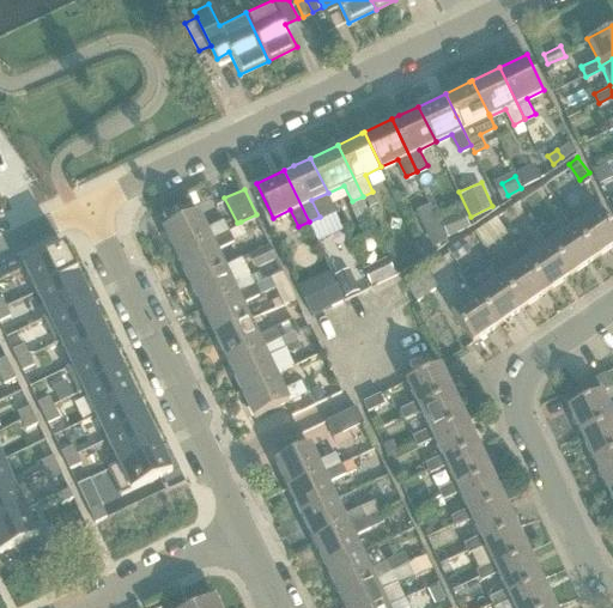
[(550,239),(571,272),(595,255),(574,223),(580,219),(570,205),(560,211),(571,225),(556,236),(550,239)]
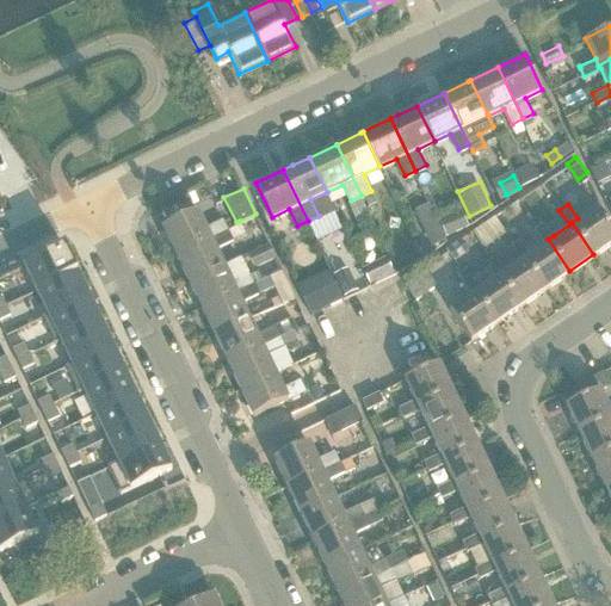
[(593,254),(610,241),(610,226),(597,205),(578,218),(572,222),(593,254)]
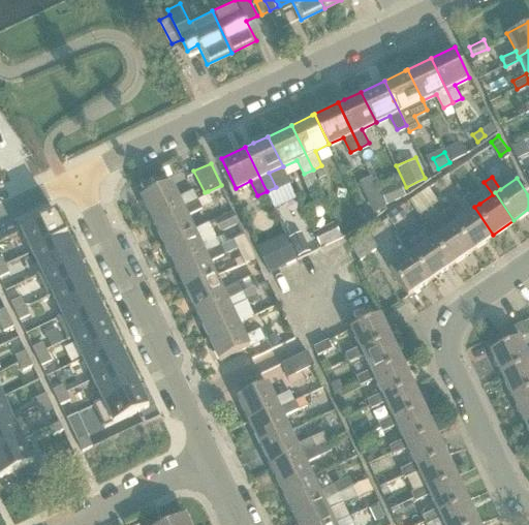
[(172,180),(141,194),(152,218),(197,196),(193,186),(179,193),(172,180)]
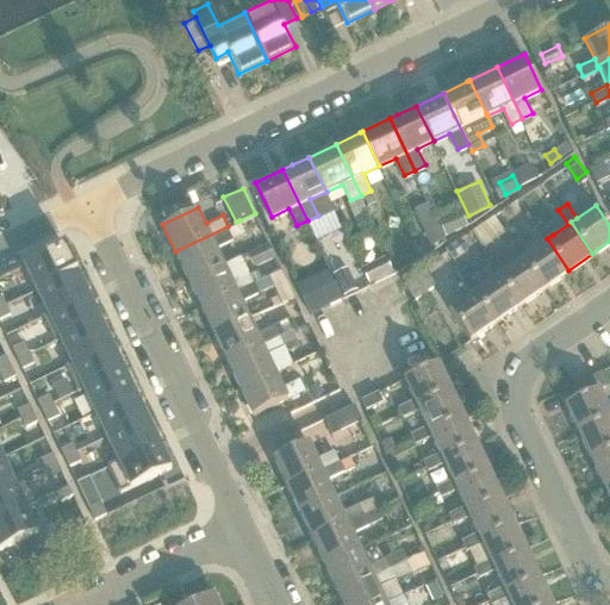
[(467,223),(459,207),(437,217),(444,234),(467,223)]
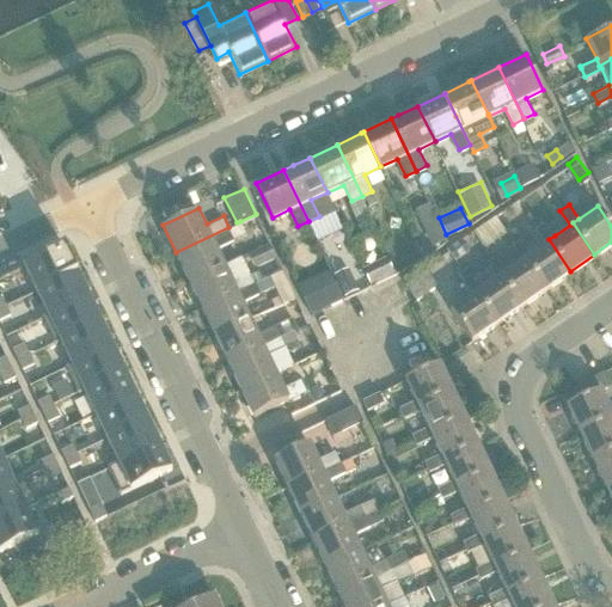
[(237,222),(228,227),(233,238),(245,232),(240,221),(237,222)]
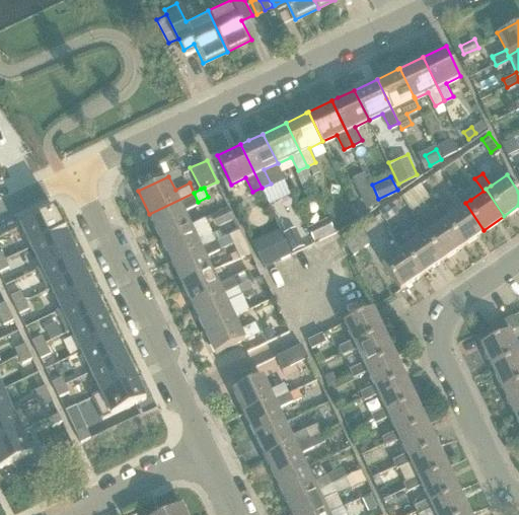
[(444,217),(463,244),(484,230),(465,203),(470,200),(461,188),(454,193),(462,205),(449,214),(444,217)]
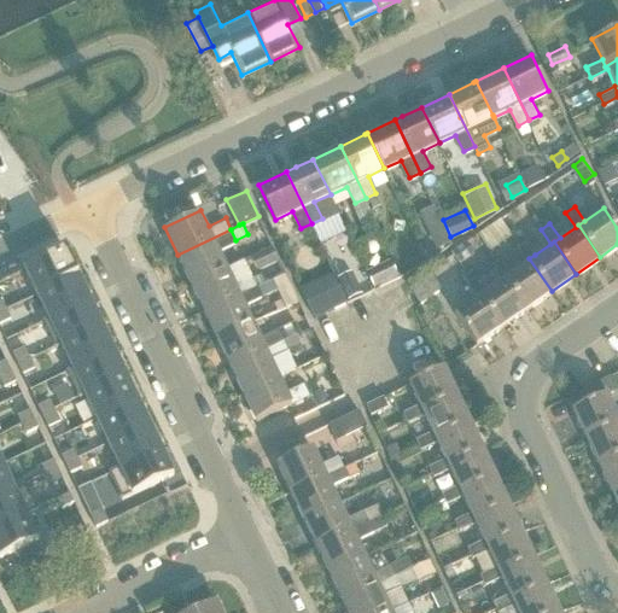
[(443,225),(430,232),(437,246),(450,240),(443,225)]
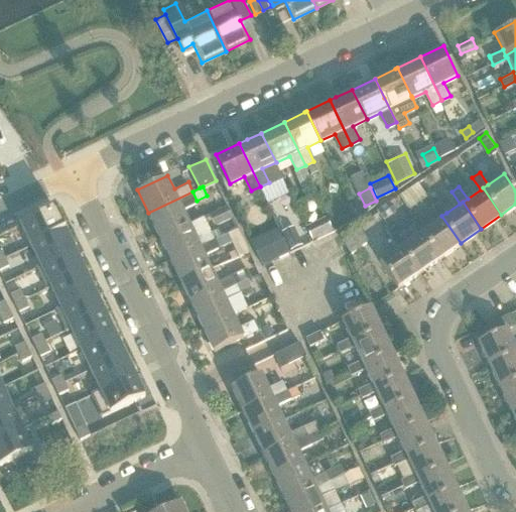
[(148,213),(149,215),(159,235),(189,221),(182,207),(197,201),(192,192),(148,213)]
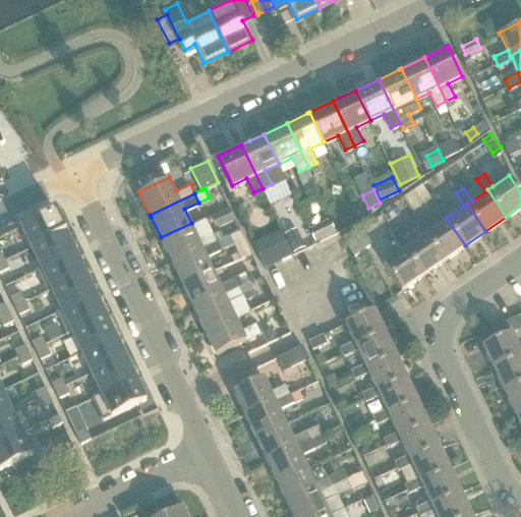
[(392,202),(381,209),(388,219),(399,211),(392,202)]
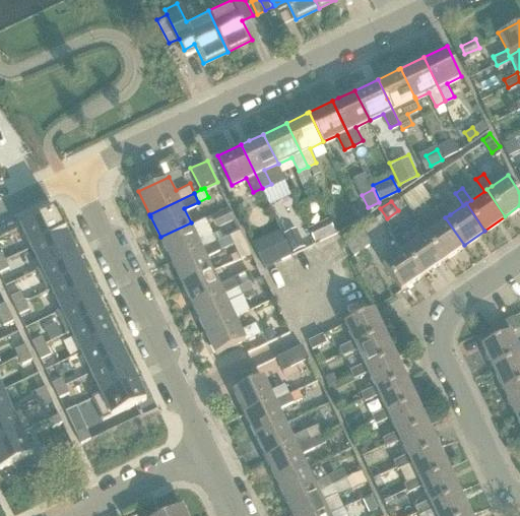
[(450,214),(442,202),(421,216),(430,229),(425,232),(443,259),(464,245),(445,217),(450,214)]
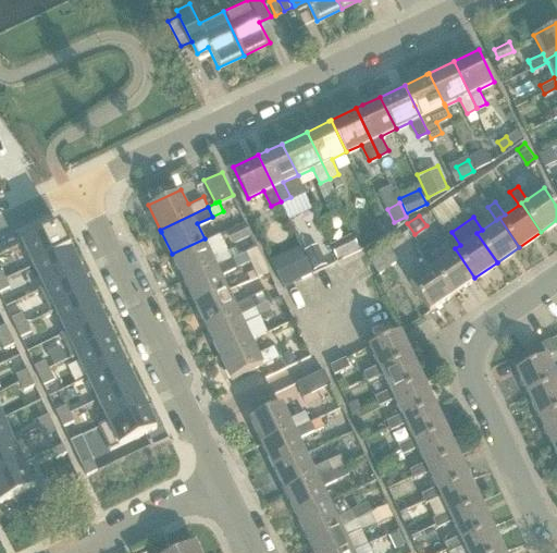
[(245,219),(227,228),(233,241),(251,232),(245,219)]
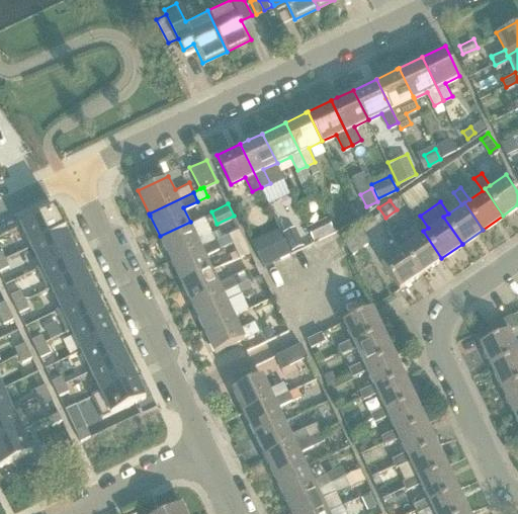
[(55,206),(20,223),(30,245),(66,229),(55,206)]
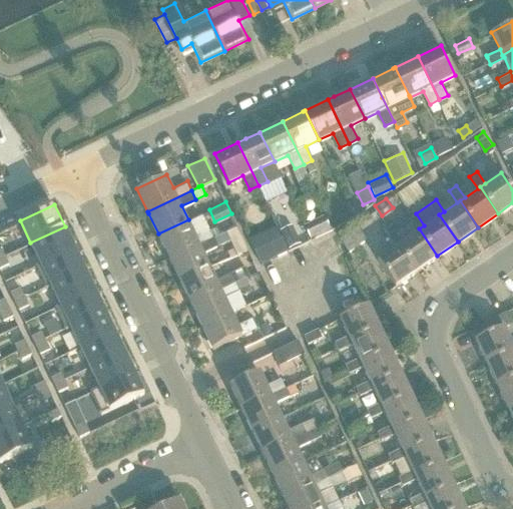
[(188,219),(158,233),(169,257),(212,234),(202,212),(188,219)]
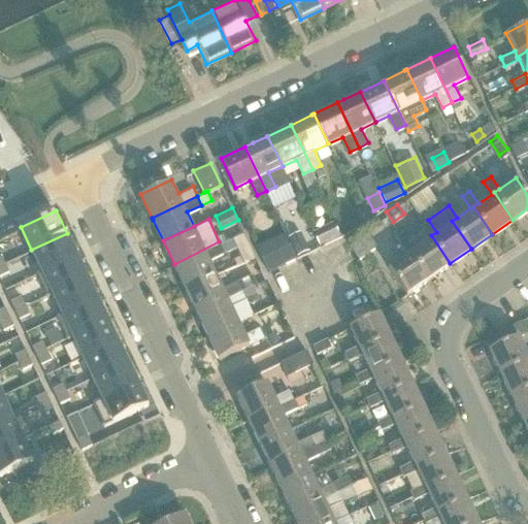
[(340,233),(333,220),(318,227),(325,241),(340,233)]
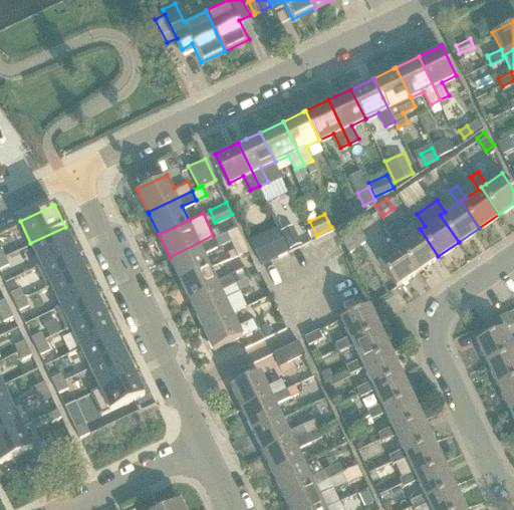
[(399,243),(418,270),(438,256),(420,229),(425,226),(417,214),(409,219),(417,231),(405,240),(399,243)]
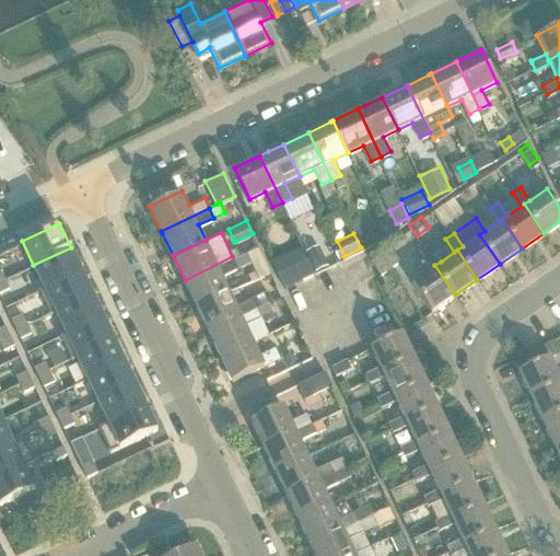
[(286,285),(314,271),(301,245),(273,259),(286,285)]
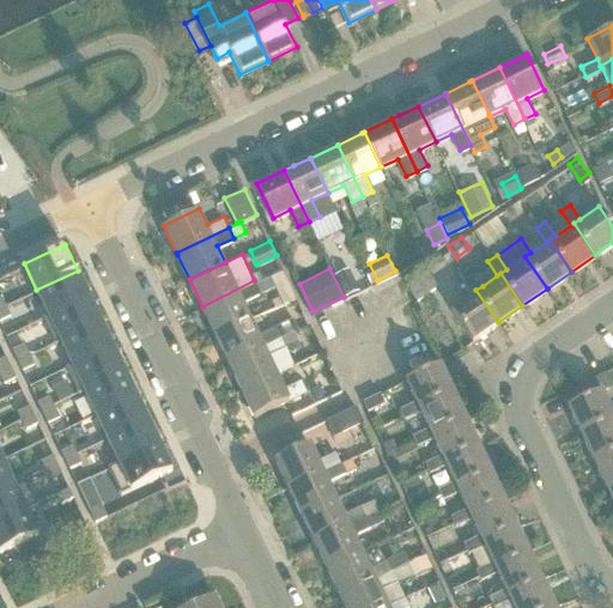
[(424,268),(406,281),(416,296),(435,284),(424,268)]
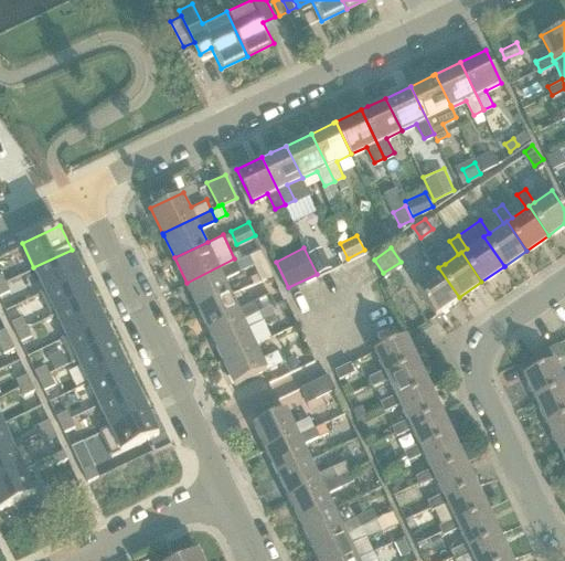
[(72,250),(33,267),(44,288),(39,292),(40,293),(83,272),(72,250)]
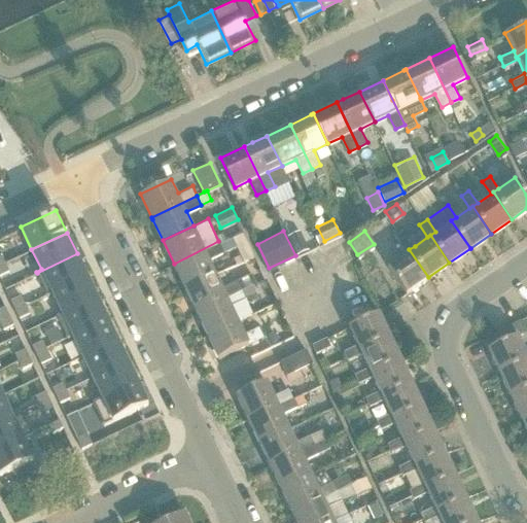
[(387,265),(407,291),(428,277),(409,249),(415,246),(406,234),(398,239),(407,251),(387,265)]
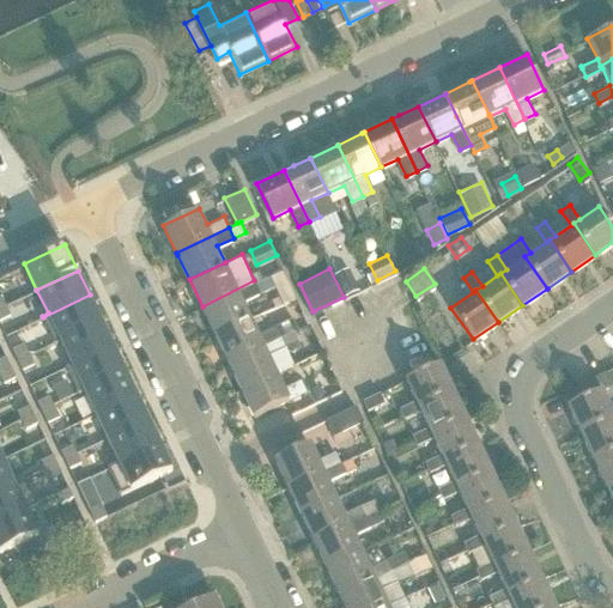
[(271,273),(254,280),(260,291),(275,284),(271,273)]
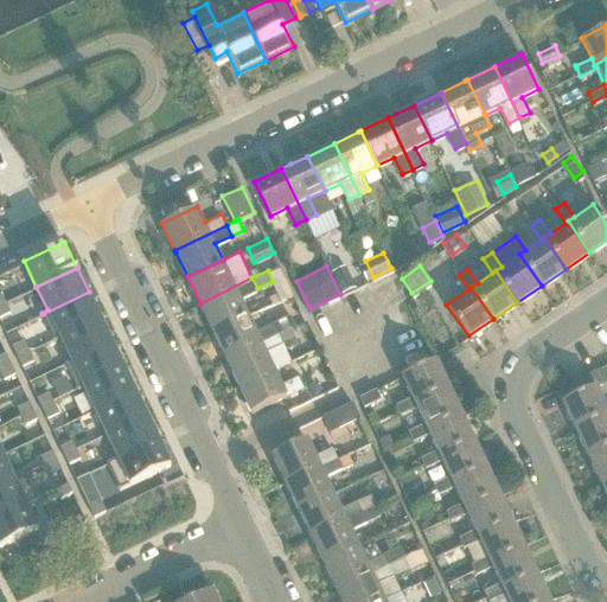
[(200,303),(206,315),(213,330),(248,313),(241,296),(257,288),(251,277),(200,303)]
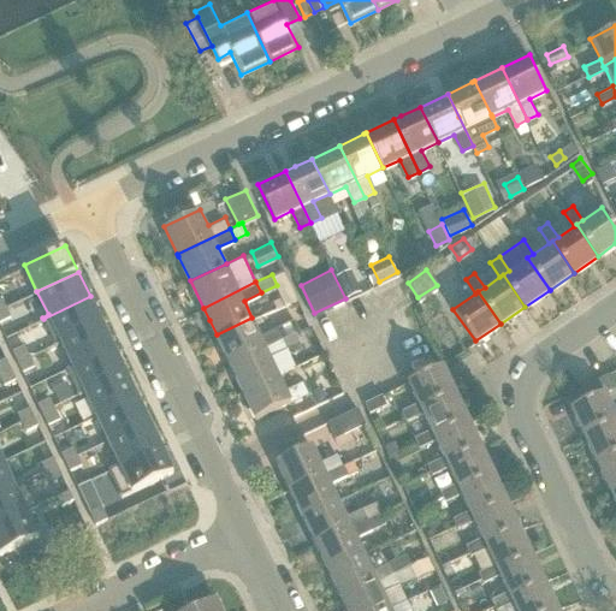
[(90,296),(43,319),(55,343),(101,321),(90,296)]
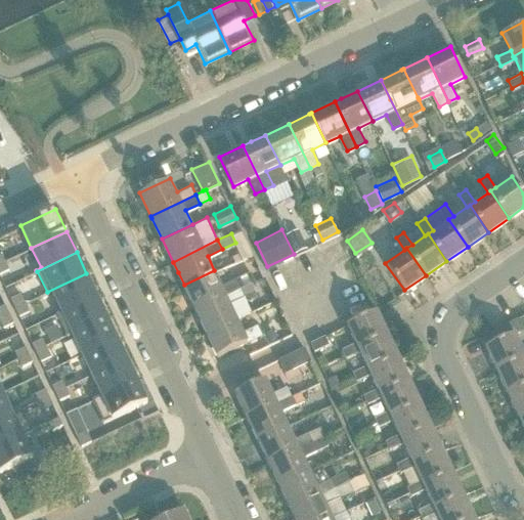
[(6,260),(0,262),(0,271),(9,268),(6,260)]
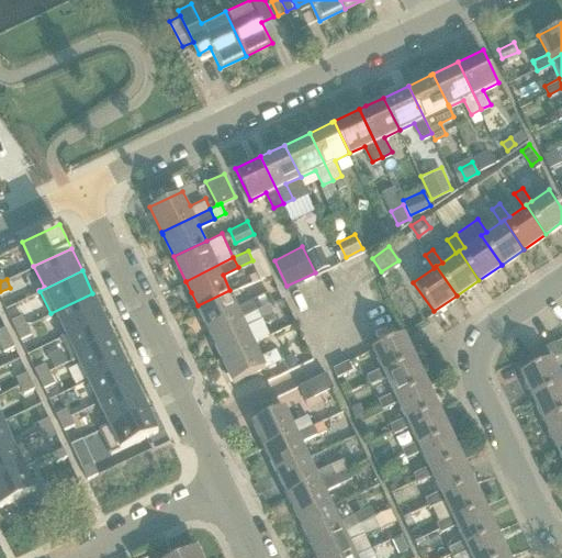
[(229,290),(198,305),(210,331),(257,308),(253,299),(251,297),(237,304),(229,290)]
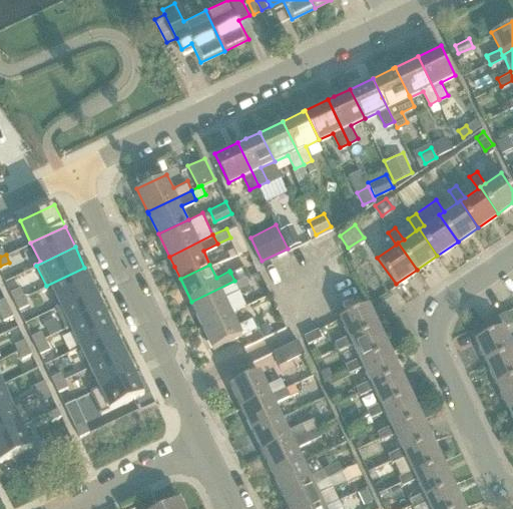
[(244,266),(230,273),(234,281),(246,275),(248,274),(244,266)]
